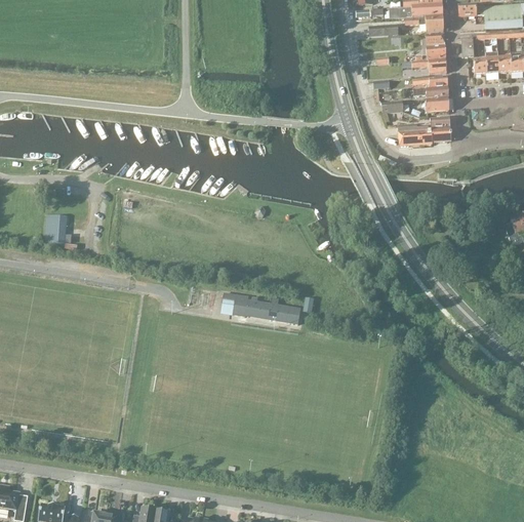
[(482,3),(459,4),(459,16),(477,15),(477,12),(485,11),(486,30),(523,27),(523,3),(482,6),(482,3)]
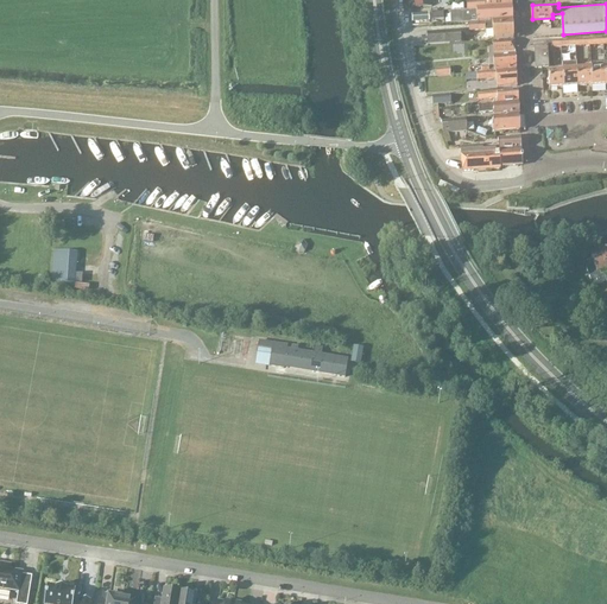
[(468,8),(451,10),(451,21),(513,18),(513,6),(487,7),(468,8)]
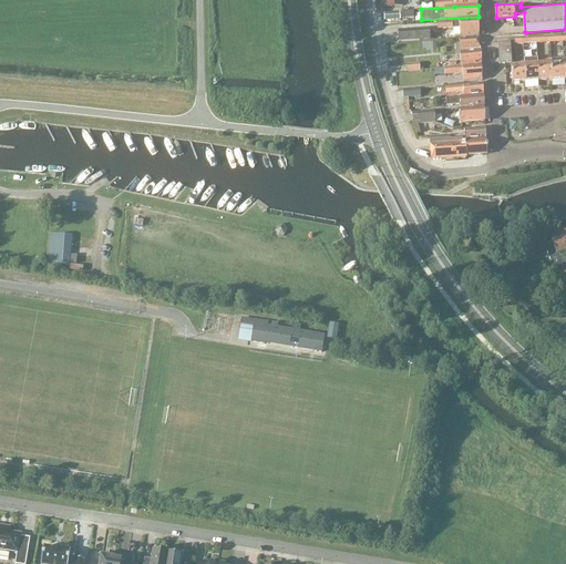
[(479,18),(438,20),(439,27),(453,26),(460,24),(461,34),(480,33),(479,18)]
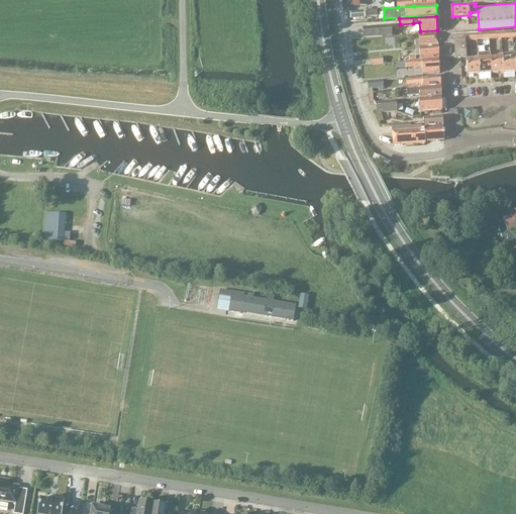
[(365,35),(384,34),(388,34),(392,34),(392,24),(383,25),(365,25),(365,29),(362,29),(362,32),(365,31),(365,35)]
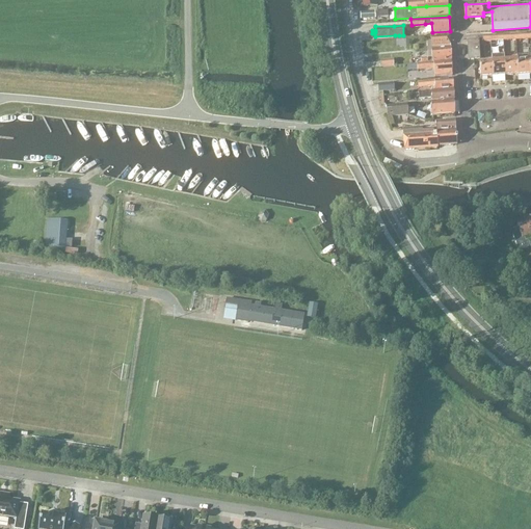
[(451,33),(431,34),(432,44),(451,43),(451,33)]
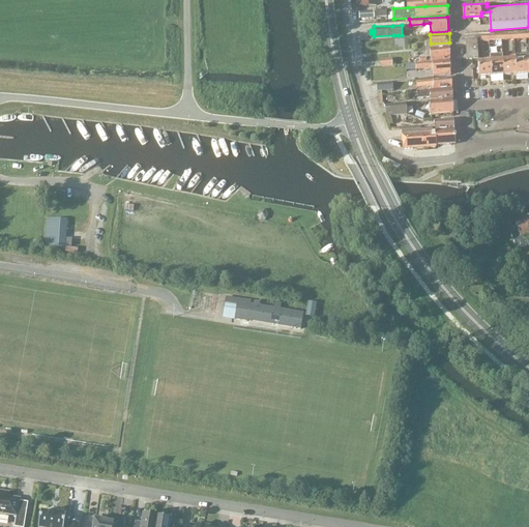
[(490,35),(490,33),(481,33),(476,34),(474,35),(473,35),(474,38),(477,38),(477,39),(477,44),(481,42),(481,39),(490,39),(490,38),(490,35)]
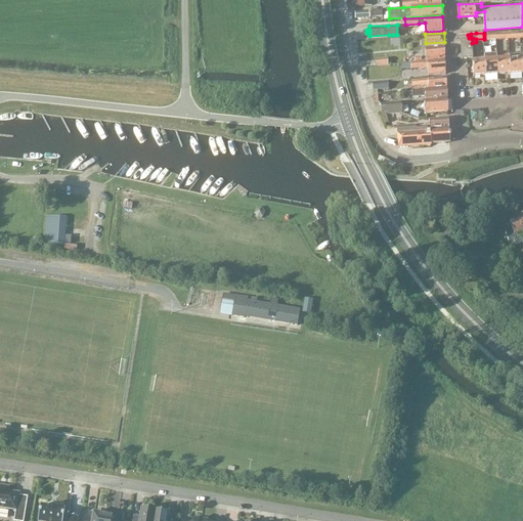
[(472,39),(472,38),(469,38),(461,38),(462,57),(473,56),(472,43),(472,39)]
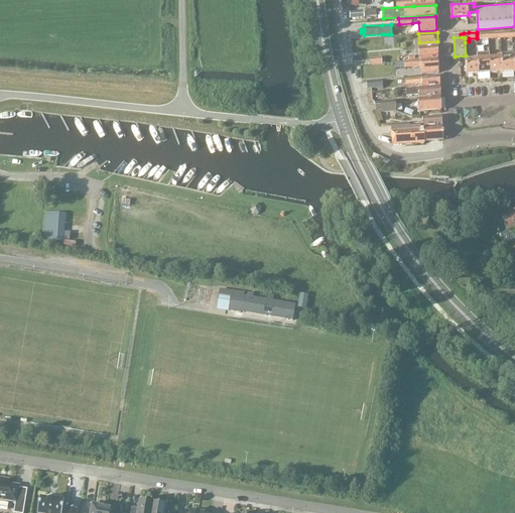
[(409,54),(409,59),(420,58),(438,56),(437,44),(419,45),(419,53),(409,54)]
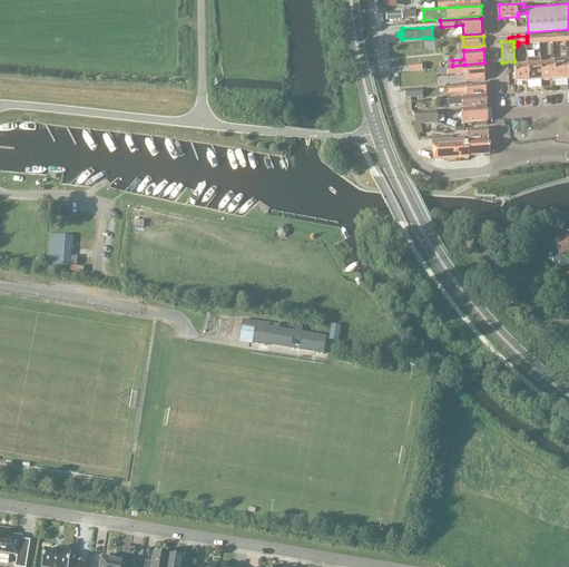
[(528,57),(528,65),(529,79),(542,79),(541,62),(541,56),(528,57)]
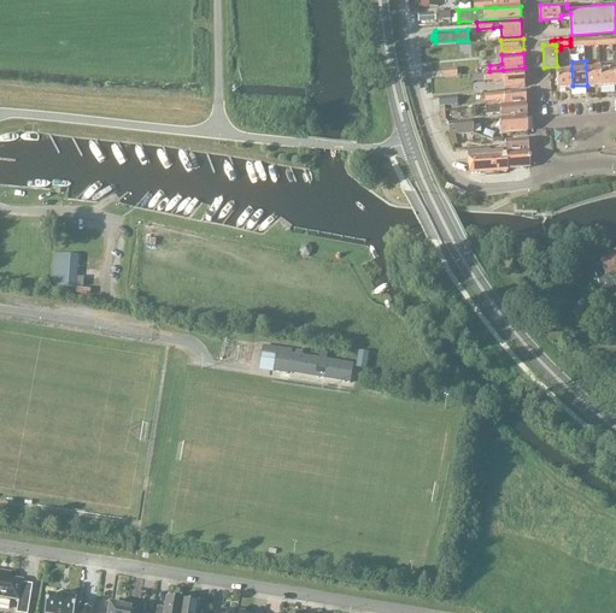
[(599,62),(600,68),(602,68),(602,69),(600,69),(602,84),(600,84),(600,86),(615,84),(615,72),(614,60),(599,62)]
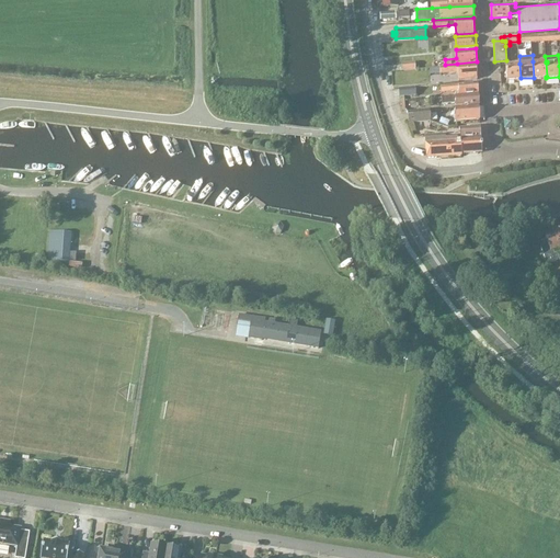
[(540,61),(533,61),(534,78),(546,77),(547,77),(546,63),(547,63),(547,61),(546,61),(545,56),(540,57),(540,61)]
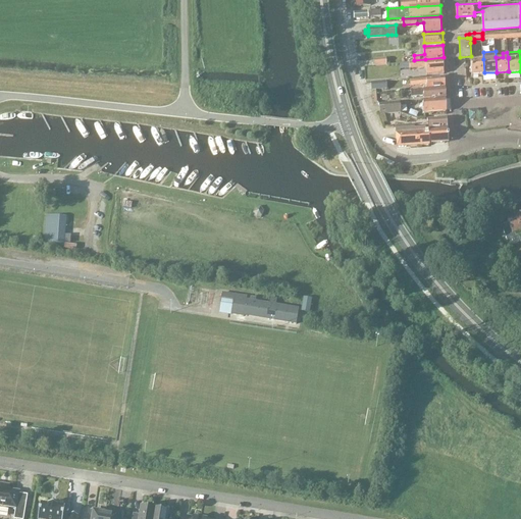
[(414,60),(410,61),(410,67),(426,65),(427,72),(445,71),(444,58),(425,59),(414,60)]
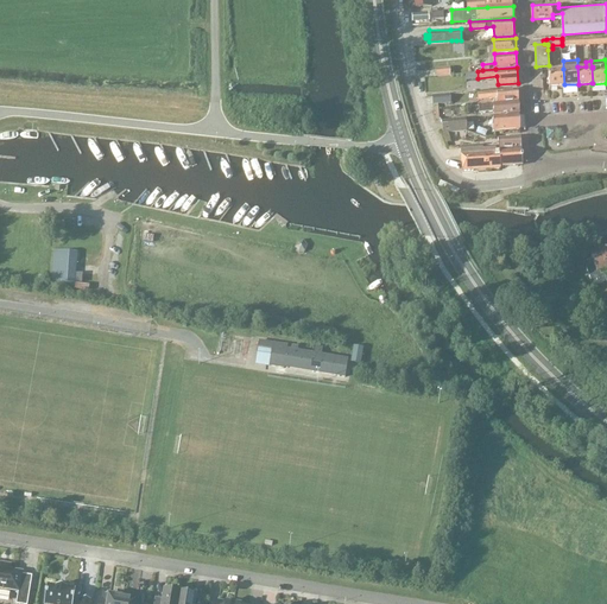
[(550,86),(564,84),(563,69),(549,69),(550,86)]
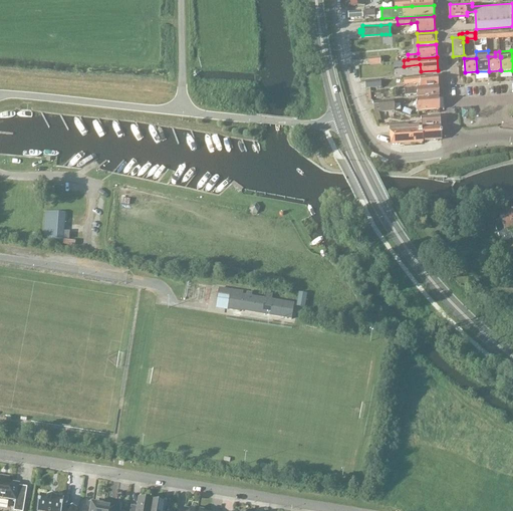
[(421,81),(421,86),(439,84),(438,74),(405,77),(405,82),(421,81)]
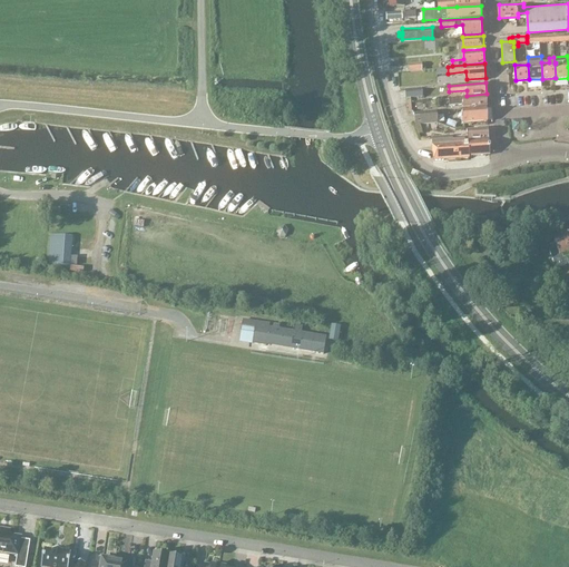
[(406,88),(408,96),(423,95),(422,87),(406,88)]
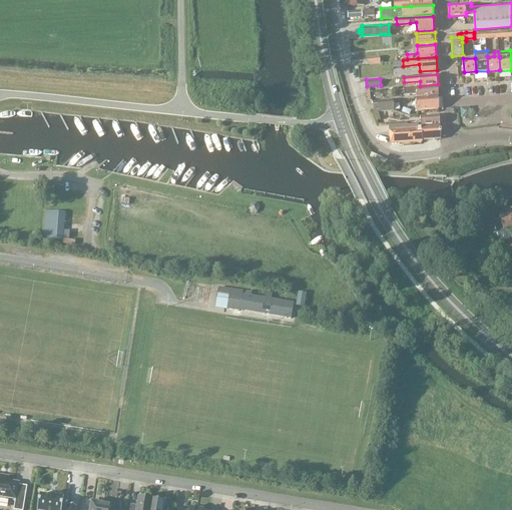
[(439,95),(438,84),(420,86),(404,87),(405,93),(416,92),(417,96),(439,95)]
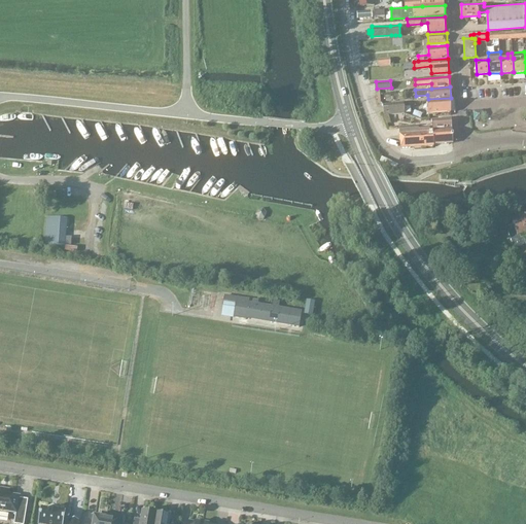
[(450,98),(427,100),(428,112),(451,111),(450,98)]
